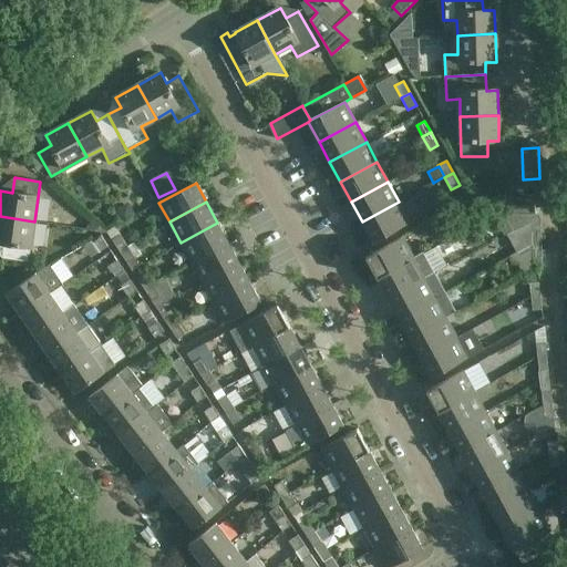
[(410,223),(399,202),(362,222),(373,243),(410,223)]
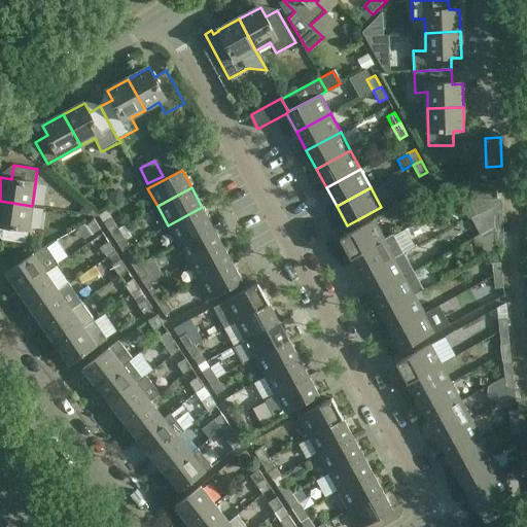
[(484,200),(484,190),(470,191),(471,200),(484,200)]
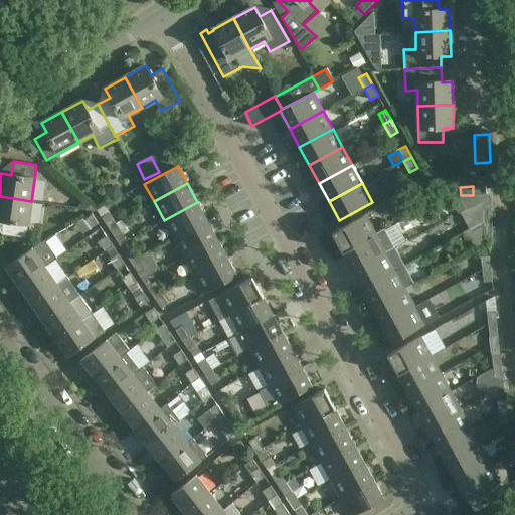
[(485,186),(473,186),(473,195),(486,194),(485,186)]
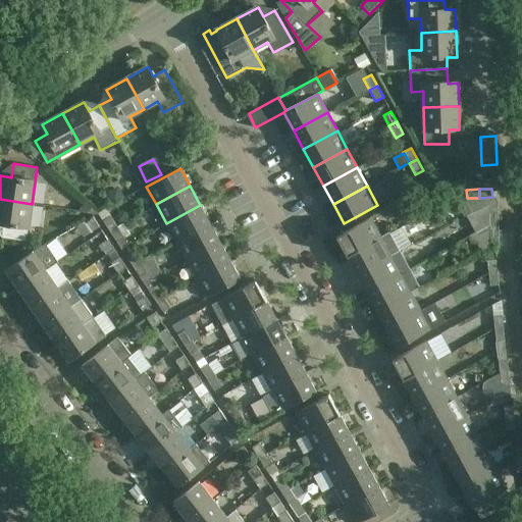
[(32,204),(0,199),(0,223),(4,224),(2,238),(27,241),(32,204)]
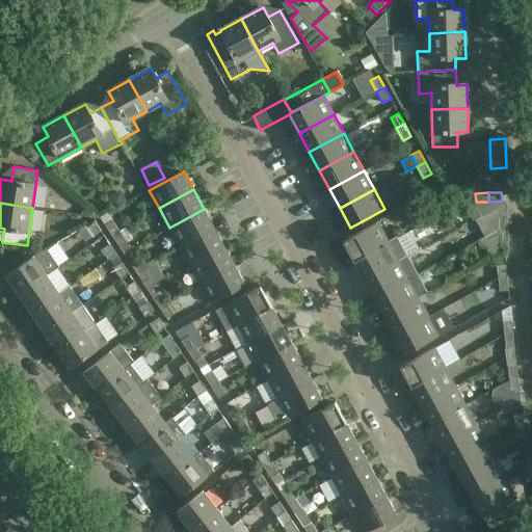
[(214,228),(204,209),(169,228),(180,246),(214,228)]
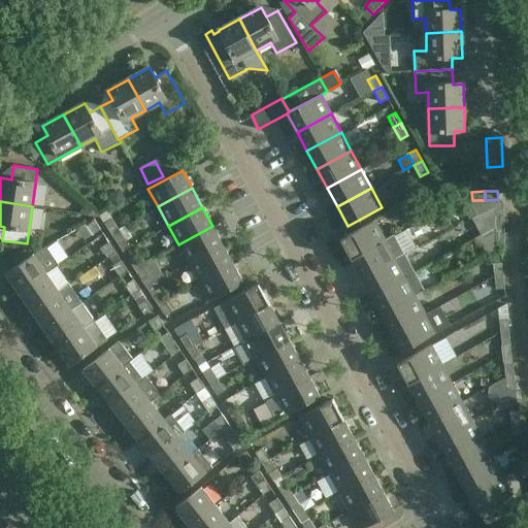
[(495,216),(495,228),(504,228),(504,215),(495,216)]
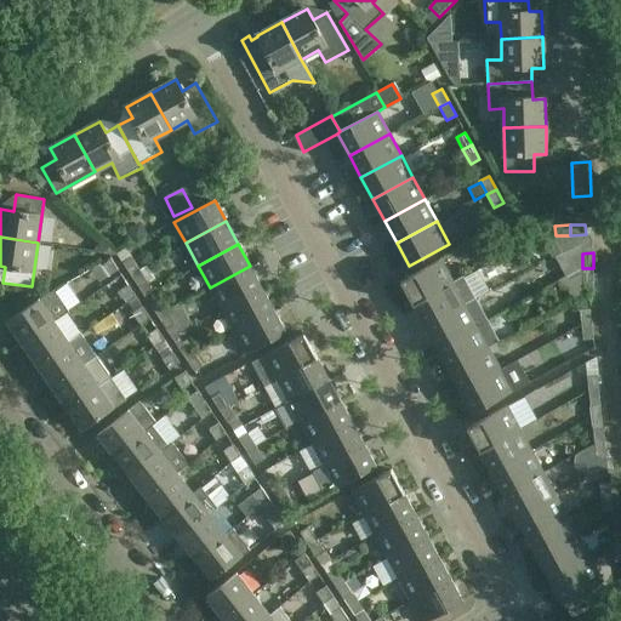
[(123,263),(131,275),(140,269),(131,257),(123,263)]
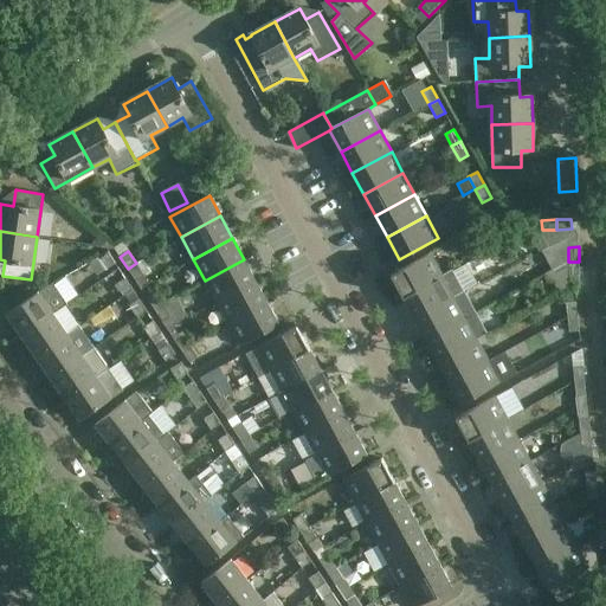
[(108,252),(98,258),(105,270),(116,263),(108,252)]
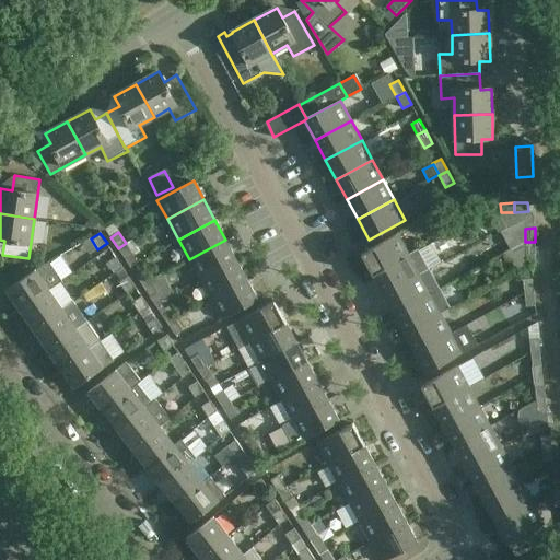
[(361,254),(372,273),(408,254),(397,234),(361,254)]
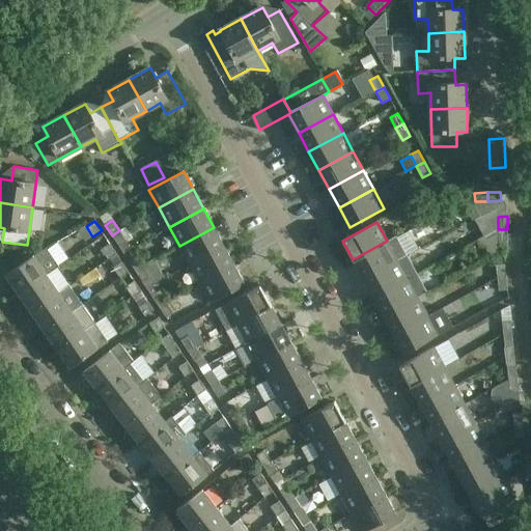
[(224,247),(214,227),(179,246),(190,264),(224,247)]
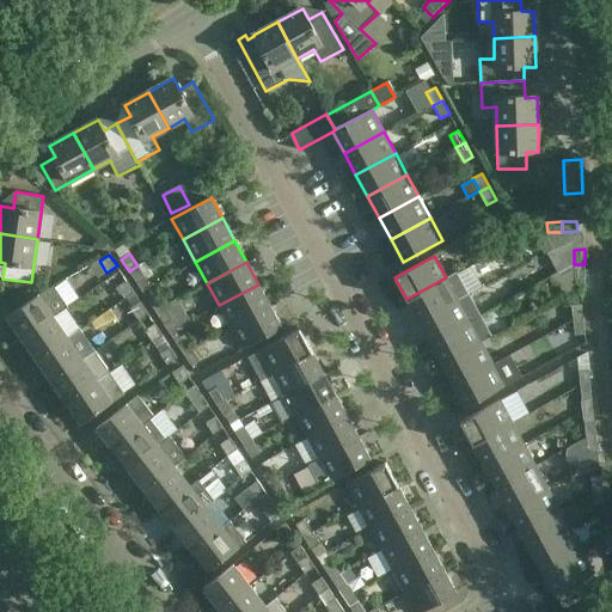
[(586,287),(585,264),(574,264),(563,270),(550,277),(552,286),(560,286),(565,297),(586,287)]
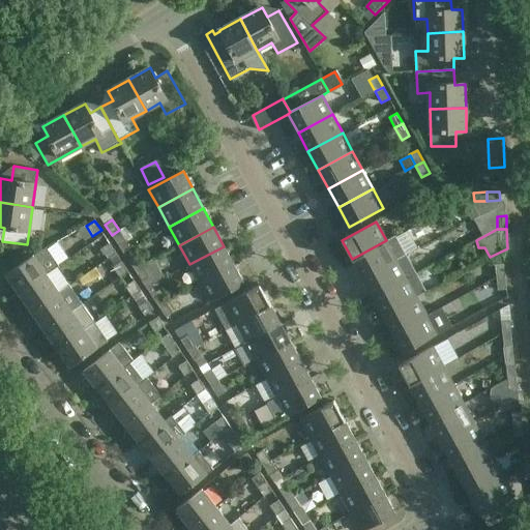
[(126,241),(119,230),(112,235),(119,246),(126,241)]
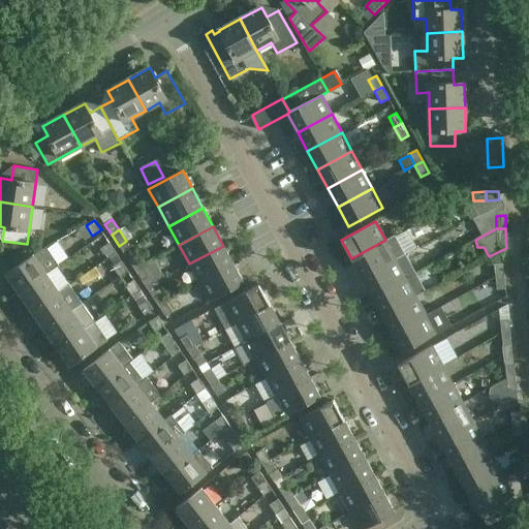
[(396,258),(385,240),(351,258),(362,277),(396,258)]
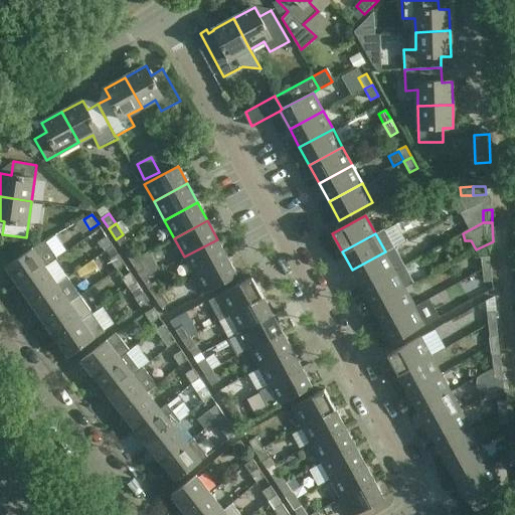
[(107,236),(98,241),(105,251),(113,246),(107,236)]
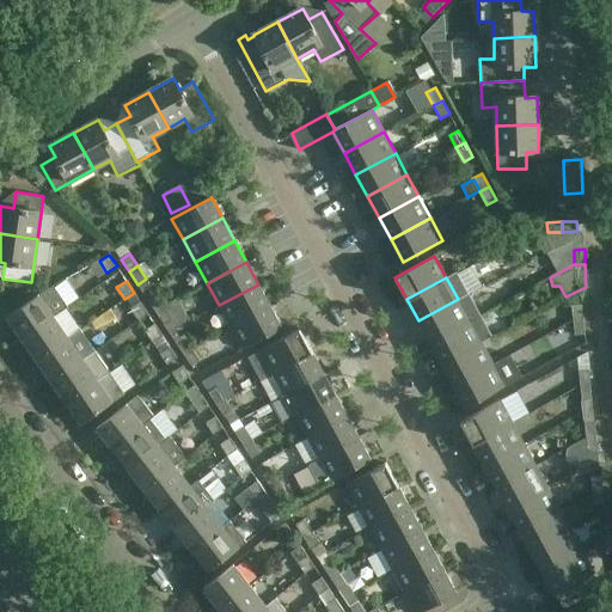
[(53,285),(38,294),(7,317),(22,338),(54,317),(67,306),(53,285)]
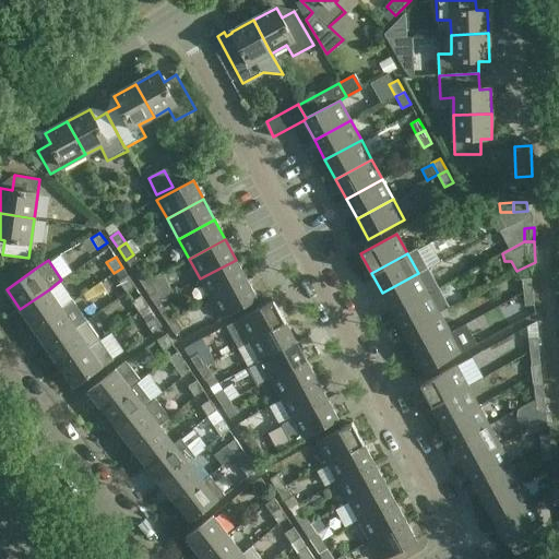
[(247,278),(236,260),(200,278),(211,298),(247,278)]
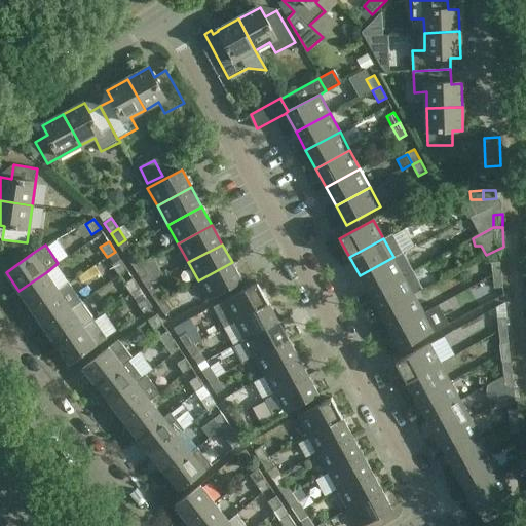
[(127,258),(134,268),(141,263),(135,253),(127,258)]
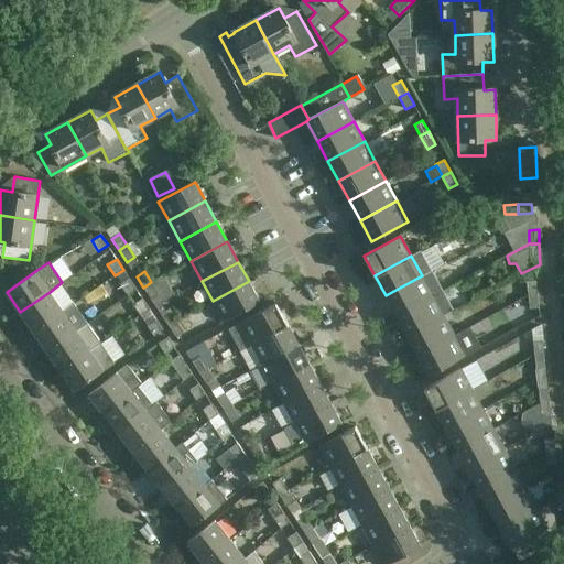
[(432,271),(422,275),(386,295),(397,316),(433,296),(443,291),(432,271)]
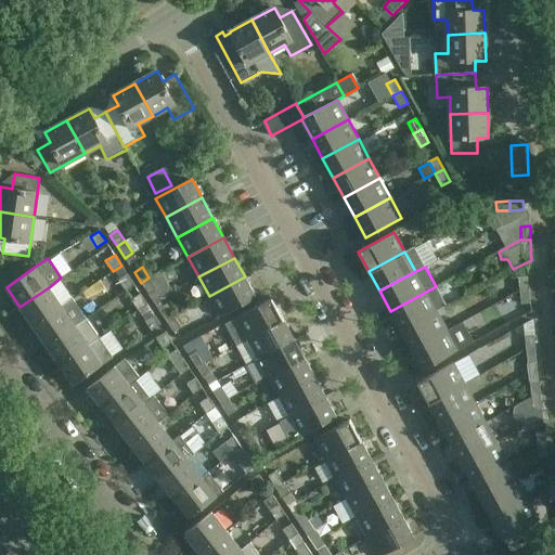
[(160,271),(149,278),(141,283),(154,302),(171,291),(160,271)]
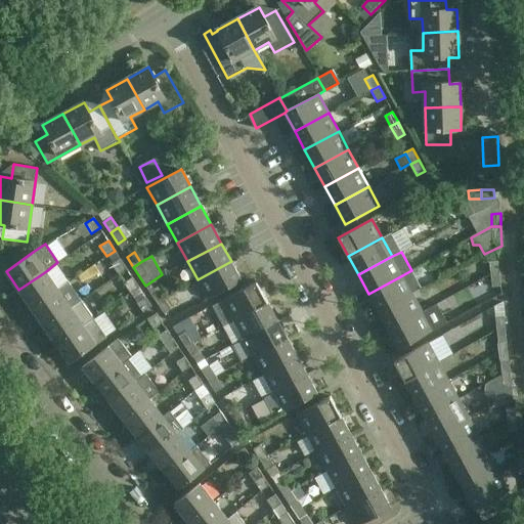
[(127,269),(121,259),(112,265),(119,274),(127,269)]
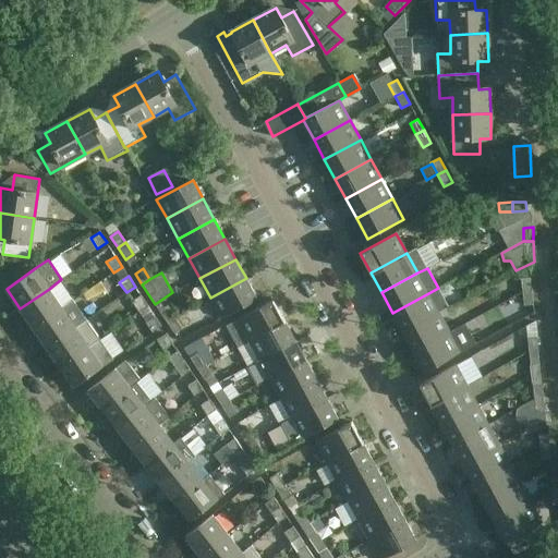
[(257,299),(246,278),(210,298),(221,318),(257,299)]
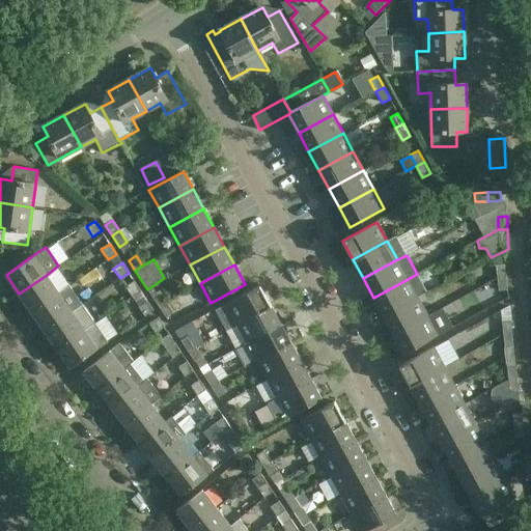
[(496,266),(497,278),(506,277),(504,264),(496,266)]
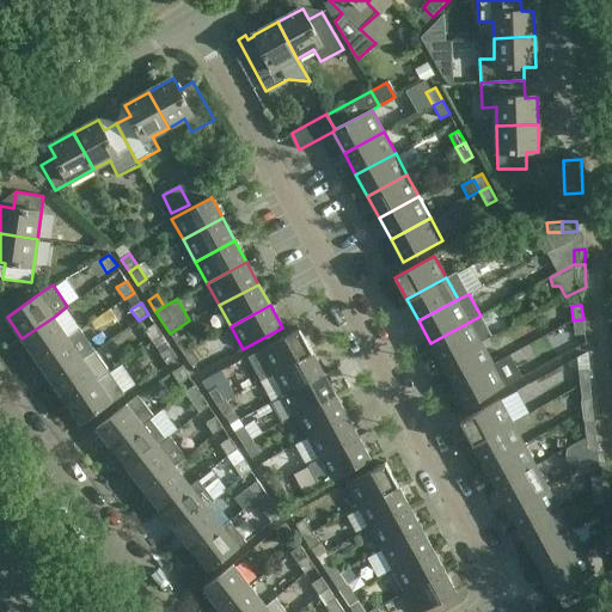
[(481,316),(470,322),(430,343),(442,365),(482,343),(493,337),(481,316)]
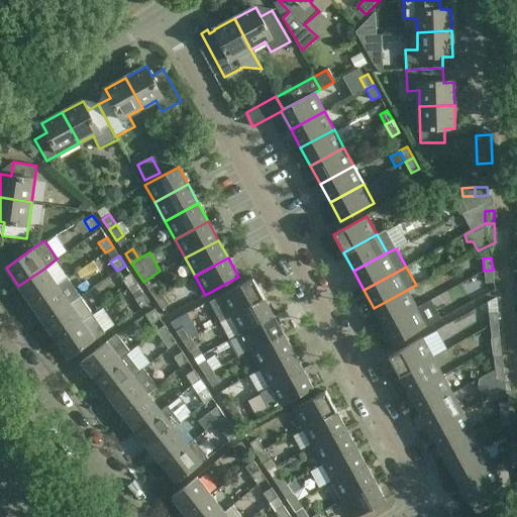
[(57,285),(45,268),(18,286),(30,303),(57,285)]
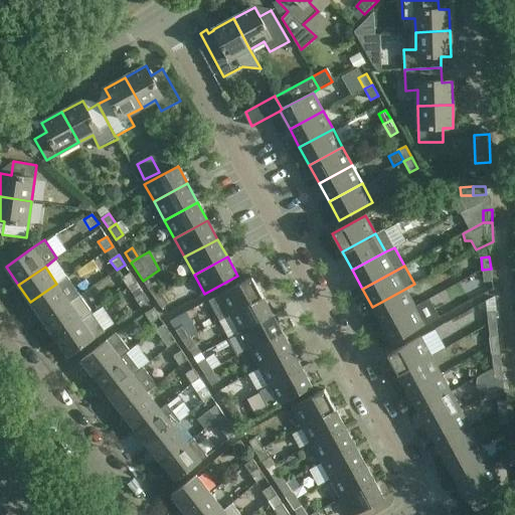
[(492,282),(491,269),(482,270),(483,283),(492,282)]
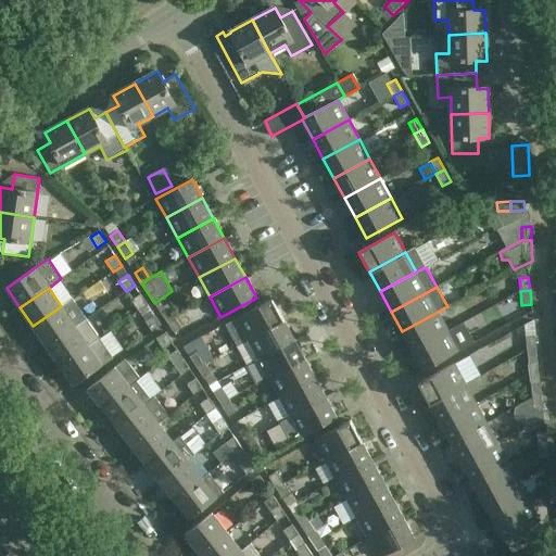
[(140,294),(131,301),(138,311),(148,305),(140,294)]
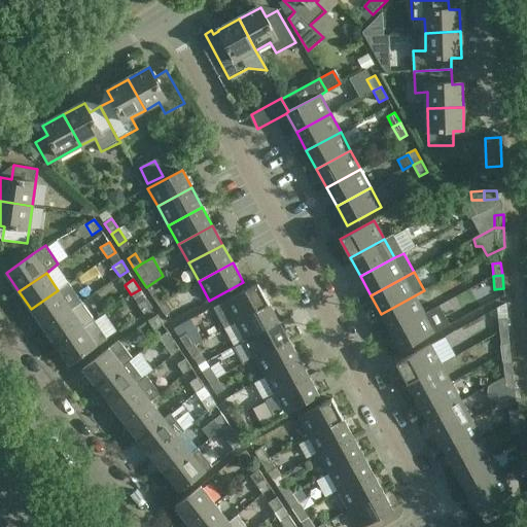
[(68,283),(58,290),(31,309),(44,327),(81,302),(68,283)]
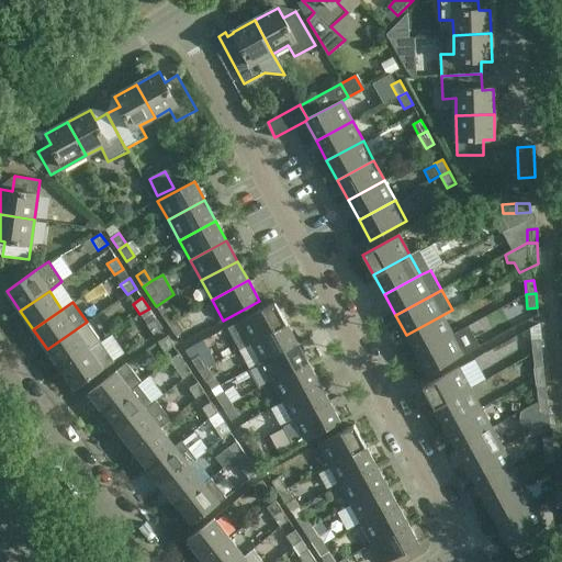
[(239,322),(250,343),(287,323),(276,302),(239,322)]
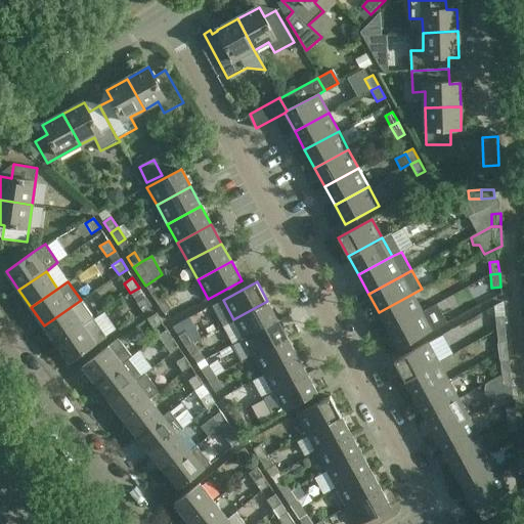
[(145,297),(139,288),(130,293),(136,302),(145,297)]
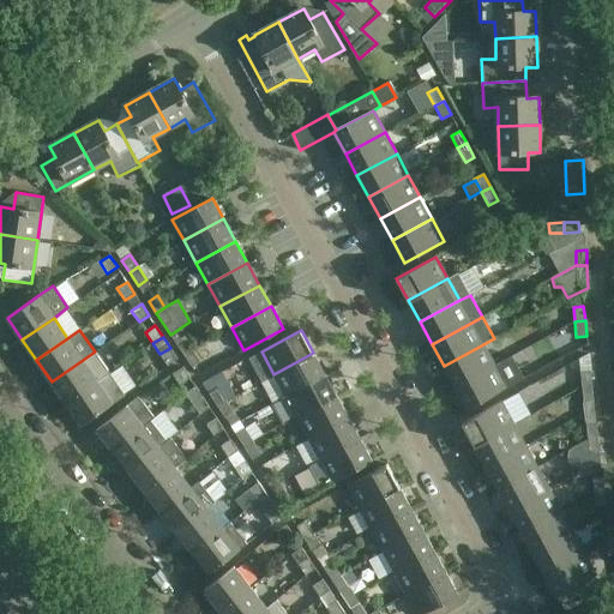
[(175,342),(184,355),(192,349),(184,337),(175,342)]
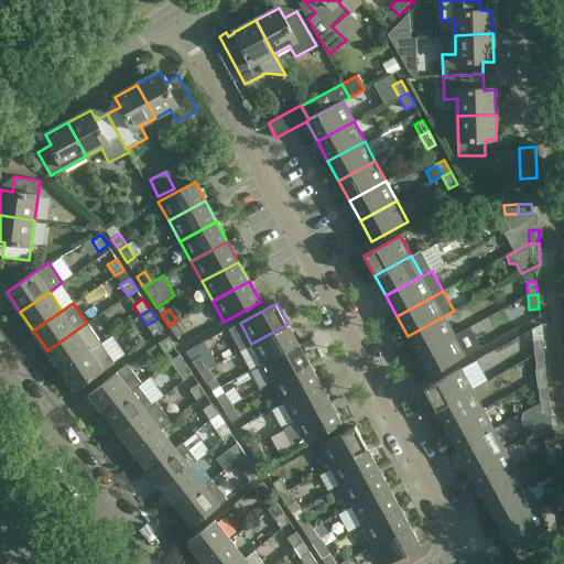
[(455,336),(444,316),(408,336),(419,356),(455,336)]
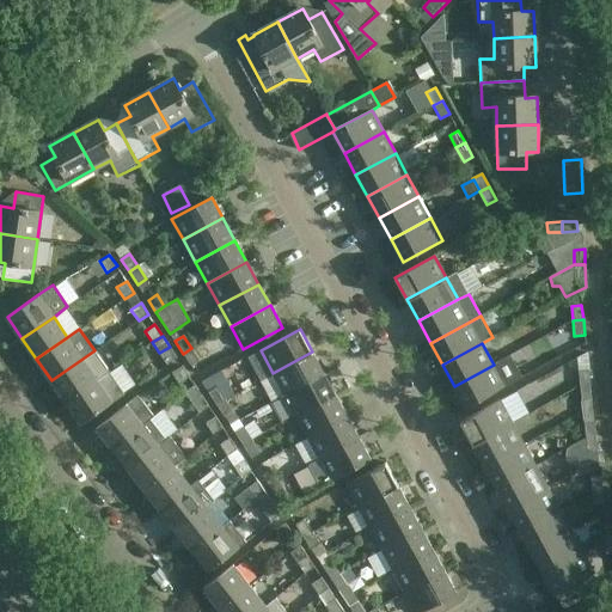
[(177,359),(170,347),(159,353),(167,365),(177,359)]
